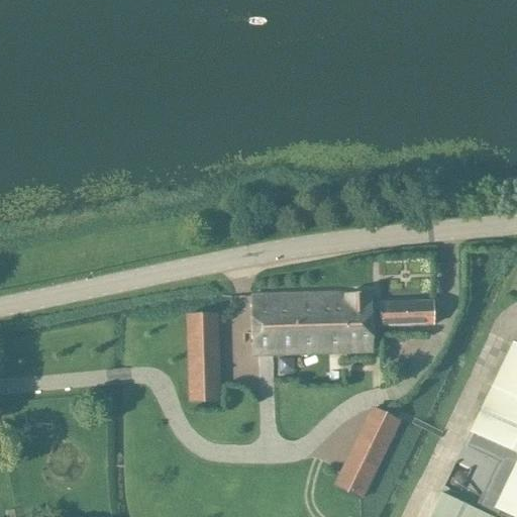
[(255,300),(254,357),(373,352),(372,325),(381,325),(380,305),(371,306),(371,294),(255,300)]
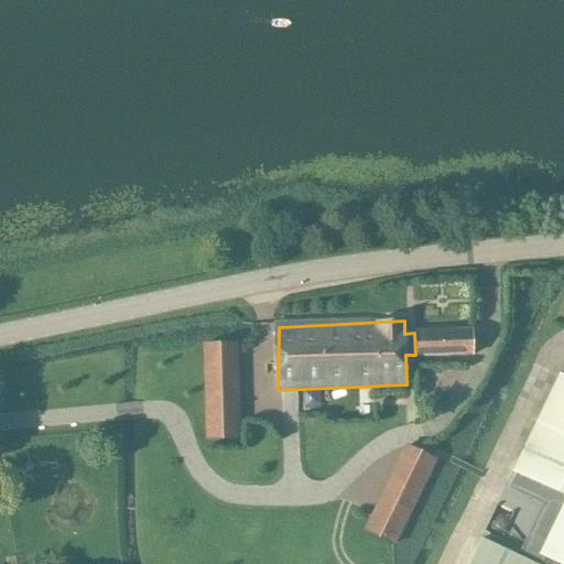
[(474,332),(414,333),(415,355),(415,357),(474,356),(474,332)]
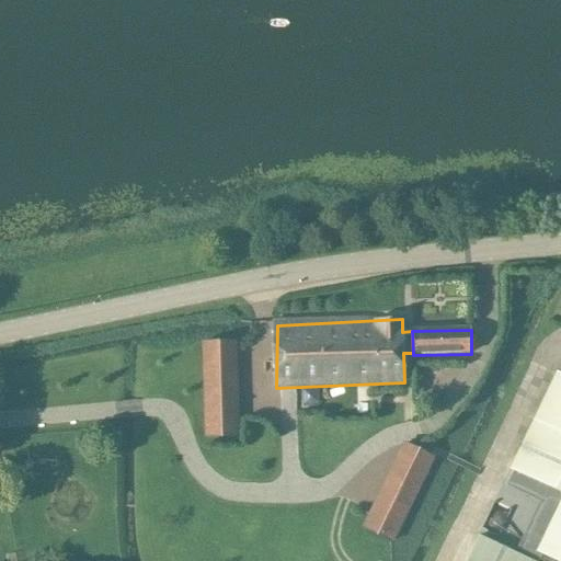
[(233,343),(203,343),(205,419),(236,418),(233,343)]
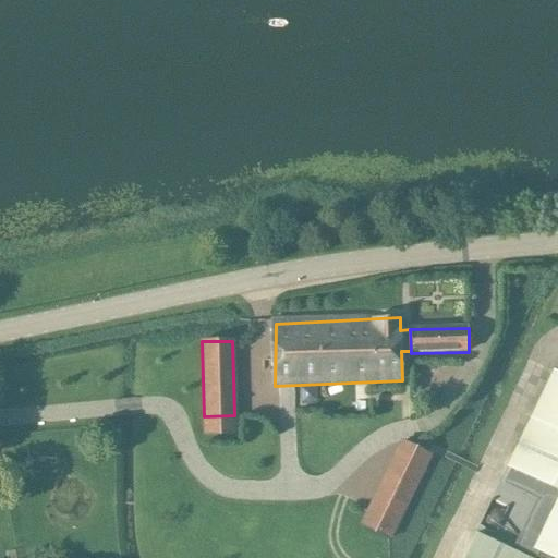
[(525,557),(474,533),(462,557),(557,557),(557,372),(554,371),(508,465),(511,468),(506,480),(544,498),(529,529),(541,534),(533,548),(537,550),(533,557),(525,557)]
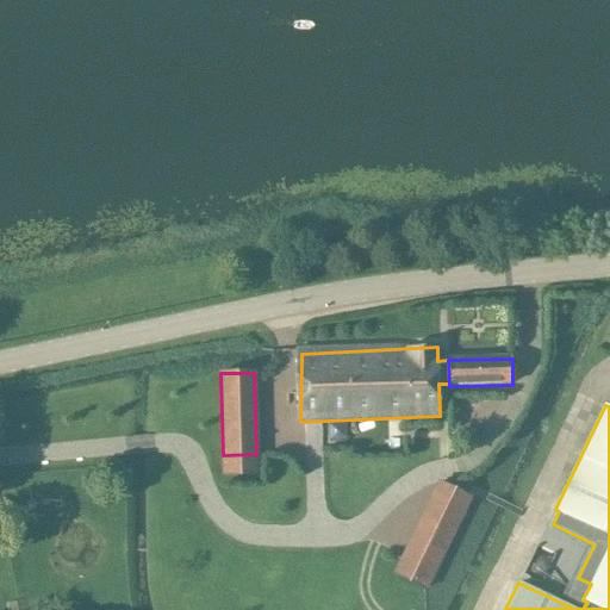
[(472,498),(439,481),(394,573),(428,590),(472,498)]
